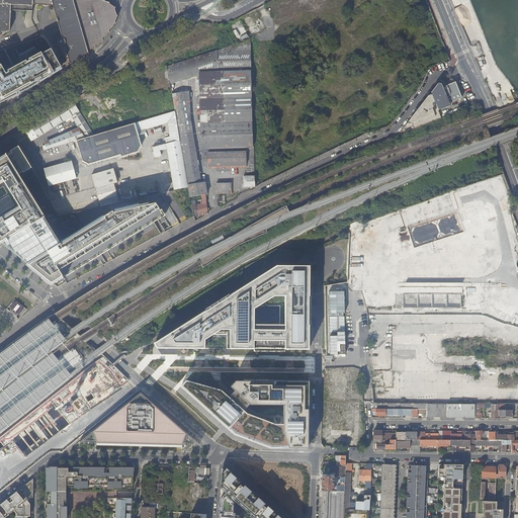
[(0,0),(0,36),(4,34),(10,32),(10,11),(31,12),(31,5),(31,0),(0,0)]
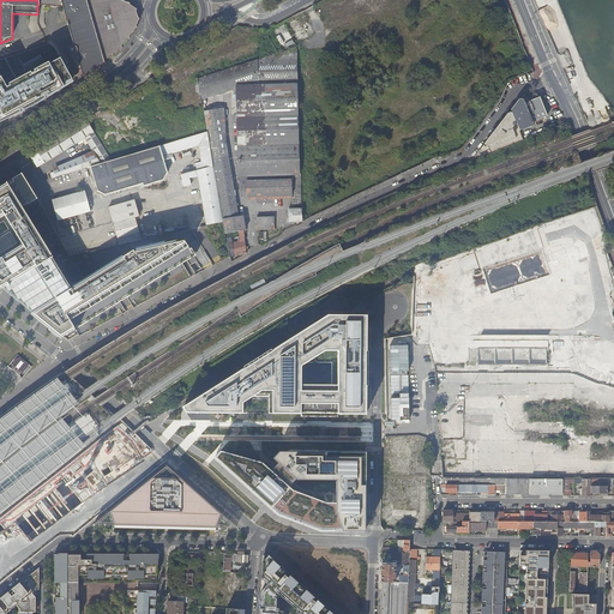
[(37,0),(37,6),(62,8),(73,46),(72,46),(71,46),(70,47),(68,48),(67,50),(67,52),(68,53),(71,55),(68,55),(76,62),(74,64),(79,71),(80,71),(103,60),(113,56),(113,54),(121,48),(121,46),(128,38),(128,36),(136,26),(134,24),(139,18),(137,17),(134,10),(136,7),(128,5),(128,2),(120,0),(37,0)]
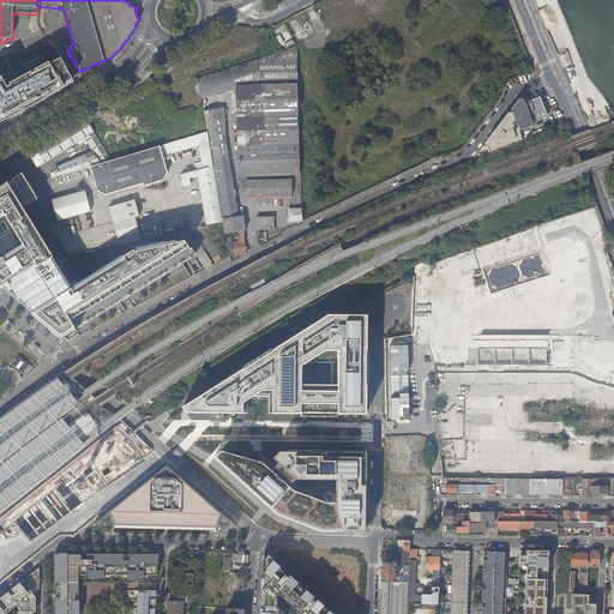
[(296,47),(198,79),(202,100),(232,91),(234,173),(239,173),(239,178),(241,188),(247,197),(252,197),(258,200),(278,199),(281,196),(293,196),(293,205),(301,205),(301,175),(300,175),(298,84),(296,47)]
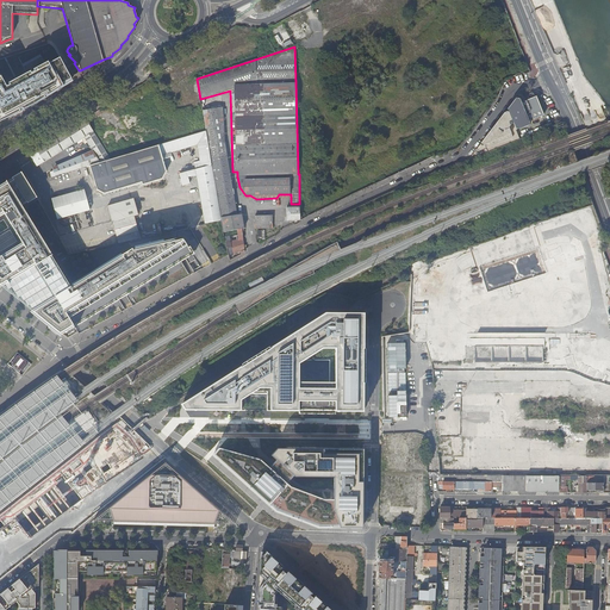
[(10,88),(0,72),(0,70),(0,119),(16,112),(44,97),(72,81),(62,60),(49,67),(44,56),(26,66),(32,76),(10,88)]
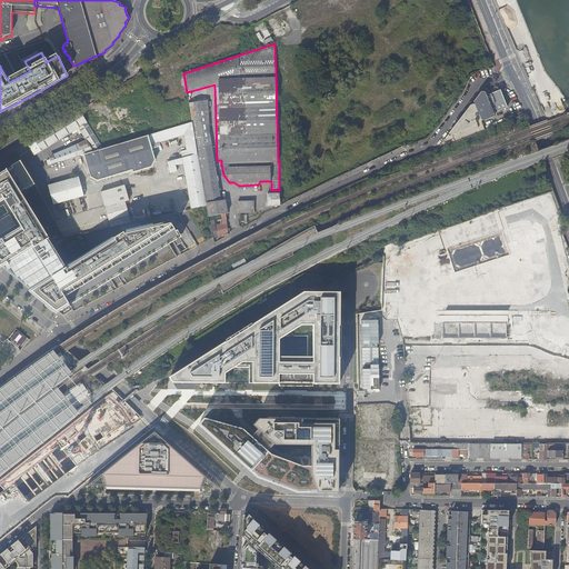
[(96,56),(75,66),(77,70),(97,58),(96,56)]
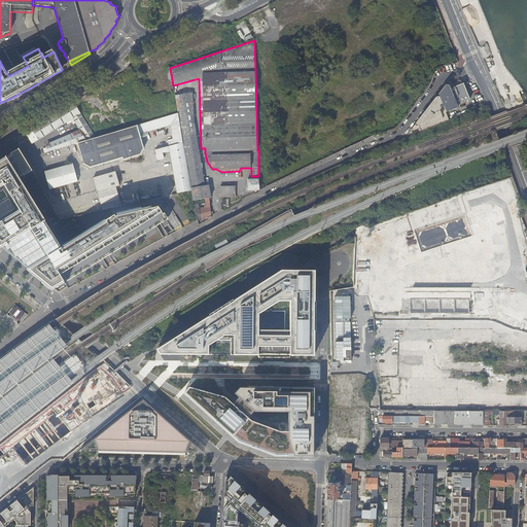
[(447,84),(440,93),(447,111),(458,106),(457,104),(470,99),(463,82),(451,88),(450,84),(447,84)]
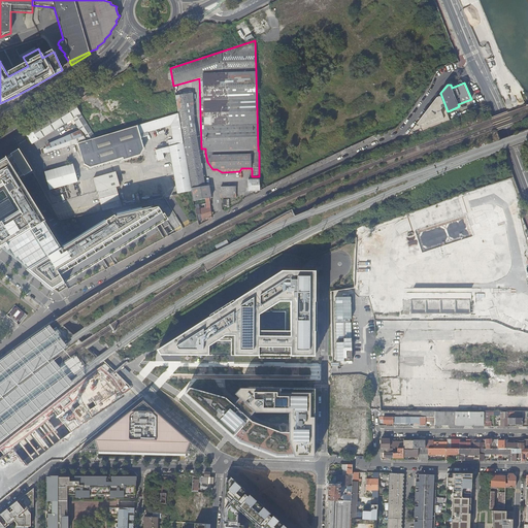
[(178,113),(184,144),(192,191),(192,192),(193,200),(211,197),(209,186),(205,186),(194,121),(192,93),(175,96),(178,113)]
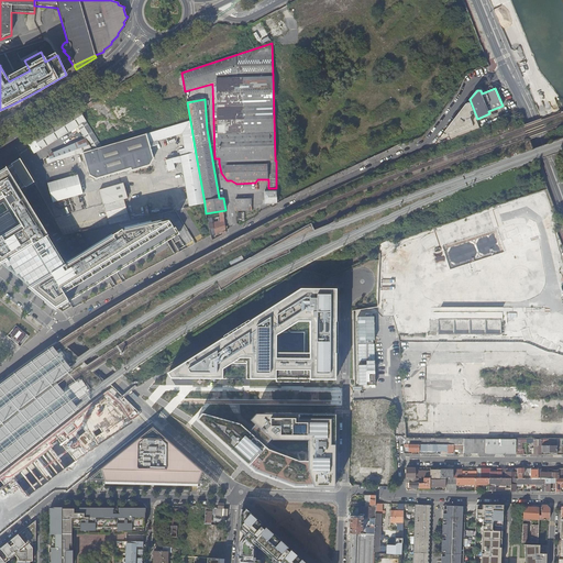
[(102,147),(79,109),(28,141),(32,147),(34,152),(35,153),(72,130),(75,134),(81,131),(87,141),(92,151),(96,150),(102,147)]
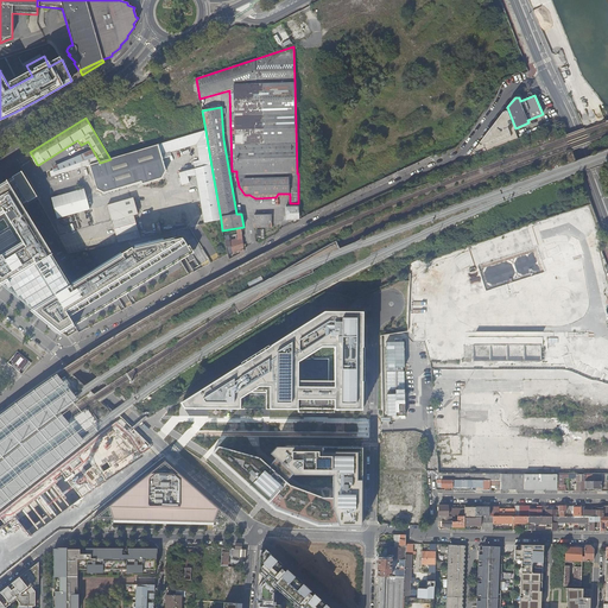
[(100,163),(86,166),(86,168),(88,166),(95,190),(102,194),(140,183),(140,185),(162,179),(165,172),(160,156),(195,146),(200,162),(194,164),(195,171),(187,173),(179,175),(183,187),(189,184),(188,178),(196,176),(203,222),(221,220),(211,166),(206,131),(111,159),(103,162),(100,163)]
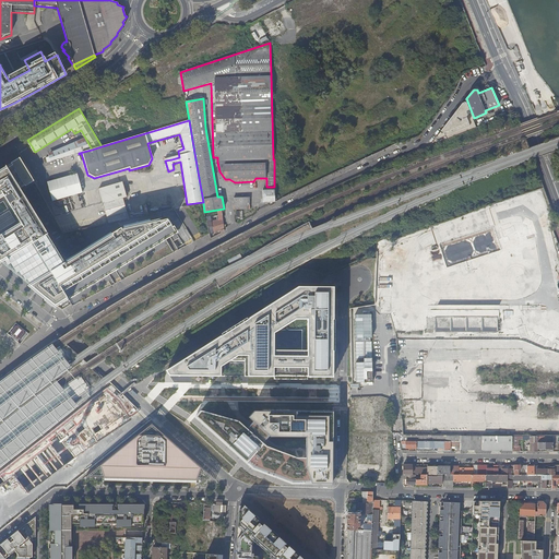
[(432,142),(429,146),(468,131),(465,123),(464,125),(462,130),(447,135),(447,138),(445,137),(432,142)]
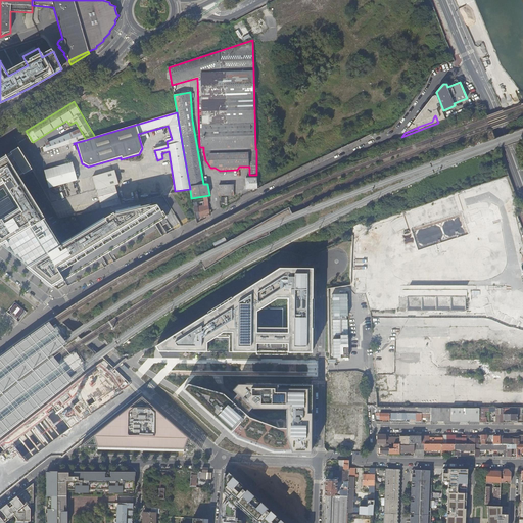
[(432,122),(434,116),(418,123),(418,127),(432,122)]
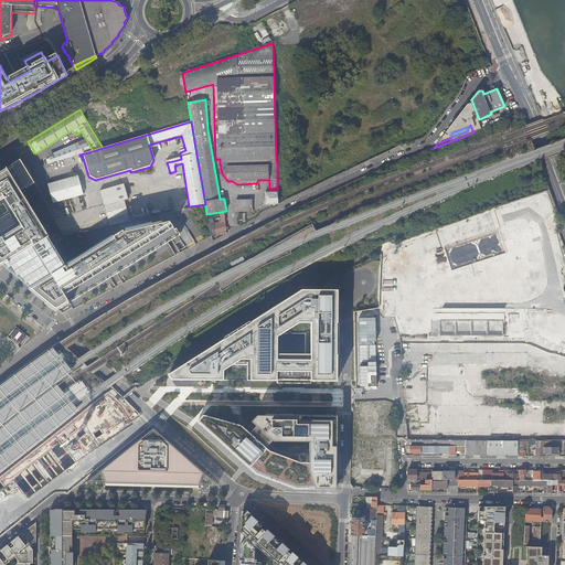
[(445,134),(437,144),(450,138),(449,137),(445,134)]
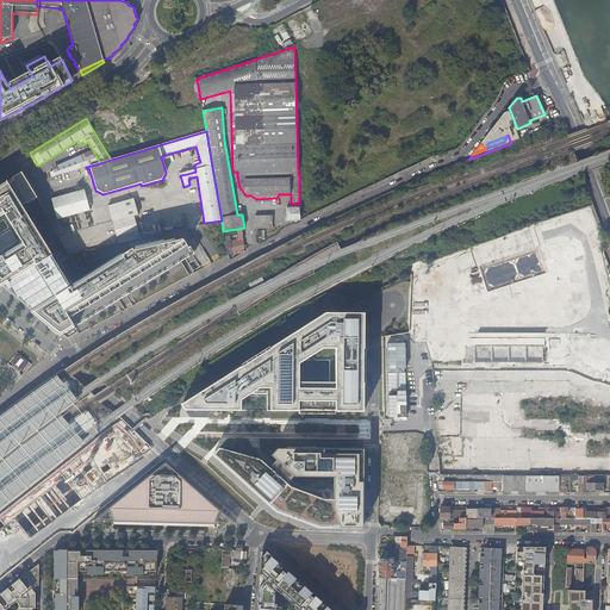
[(54,169),(56,176),(86,167),(100,163),(94,153),(54,169)]
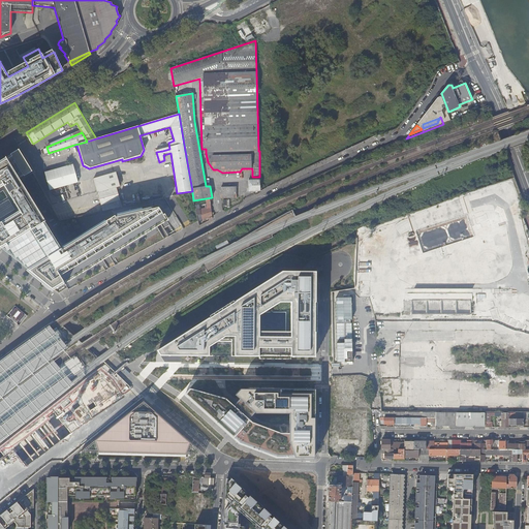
[(20,151),(7,159),(19,178),(32,170),(20,151)]
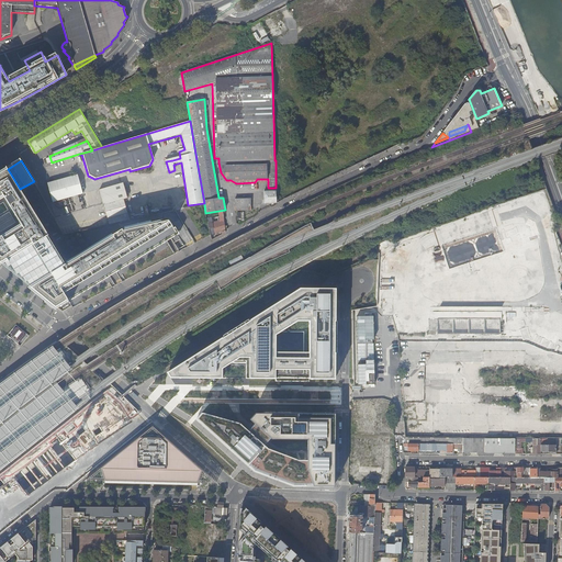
[(110,276),(93,249),(67,265),(66,263),(64,265),(47,236),(49,235),(23,192),(22,192),(20,189),(8,169),(0,173),(0,261),(56,307),(110,276)]
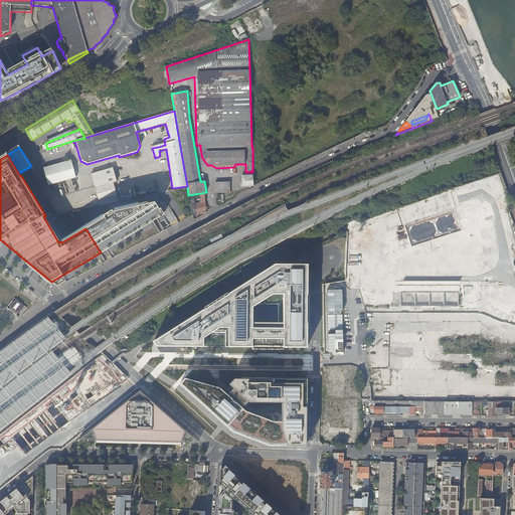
[(46,177),(74,169),(71,161),(71,159),(43,167),(46,177)]
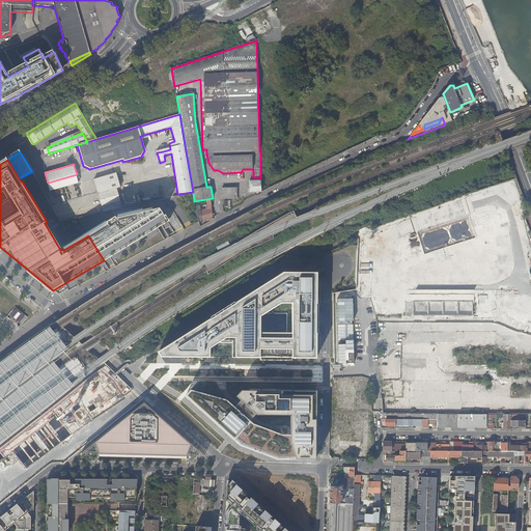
[(102,206),(120,201),(117,189),(121,188),(117,173),(94,179),(102,206)]
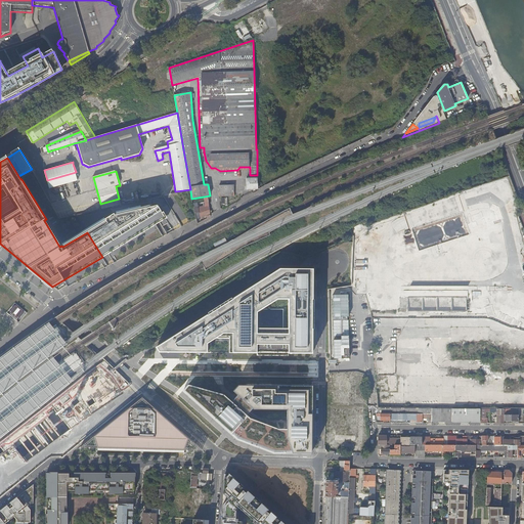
[(78,181),(76,172),(47,180),(49,189),(78,181)]
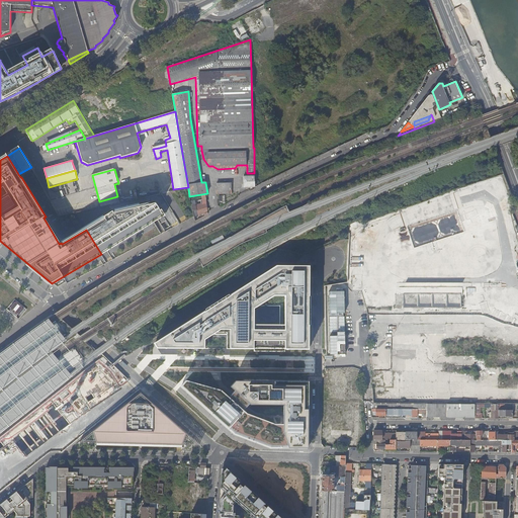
[(255,187),(255,186),(255,181),(255,176),(248,176),(243,176),(244,187),(255,187)]
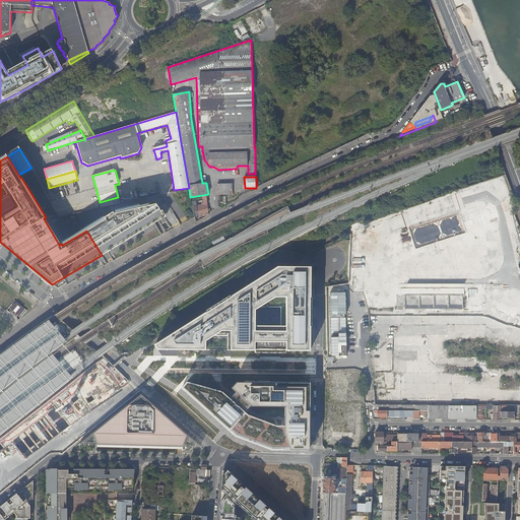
[(230,194),(232,194),(232,184),(217,185),(217,194),(230,194)]
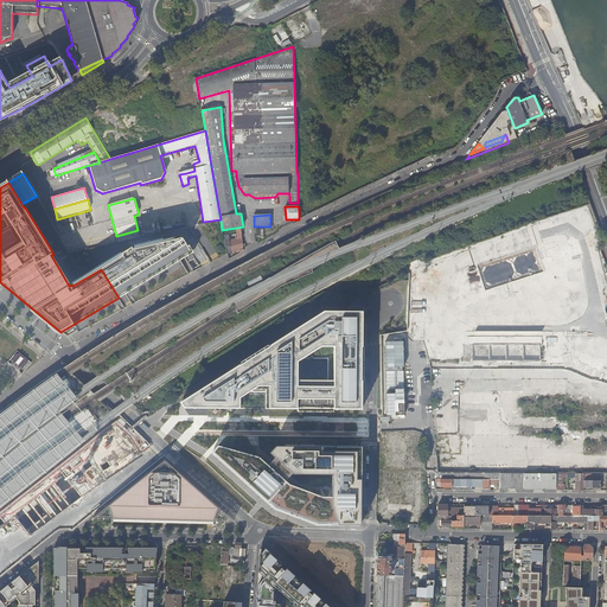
[(119,243),(140,238),(138,230),(116,236),(119,243)]
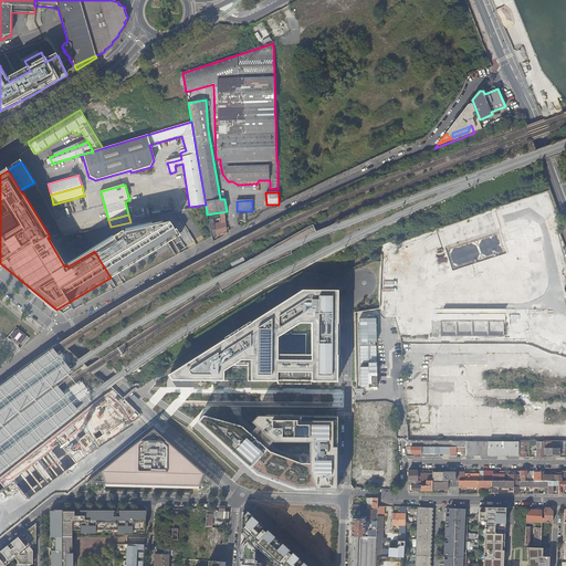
[(211,242),(218,239),(213,219),(208,220),(212,234),(210,236),(211,242)]
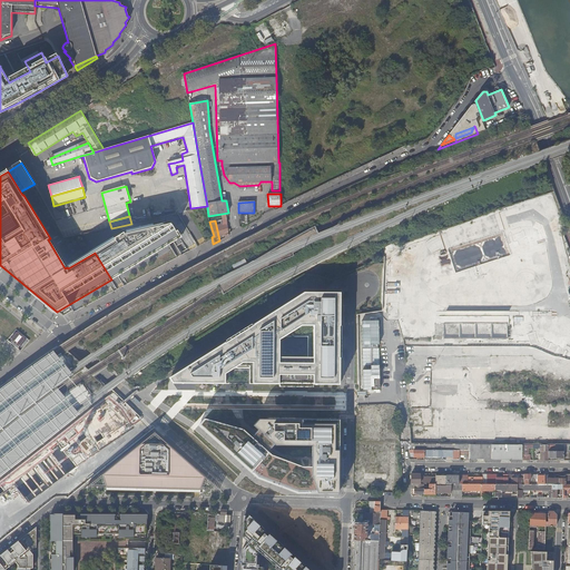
[(100,248),(95,253),(111,279),(117,276),(175,241),(169,233),(175,229),(172,224),(164,226),(131,245),(124,233),(114,238),(115,239),(100,248)]
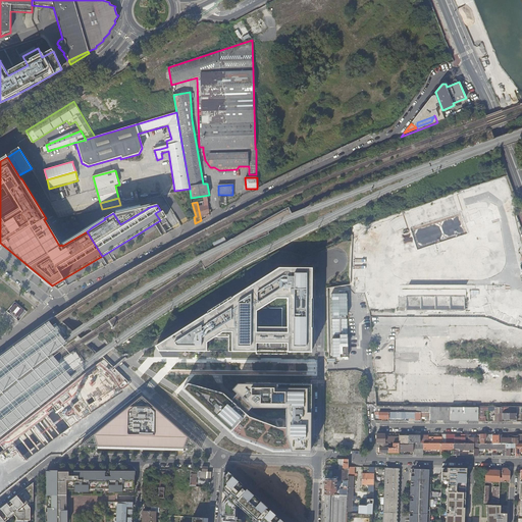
[(226,242),(224,237),(212,243),(214,247),(226,242)]
